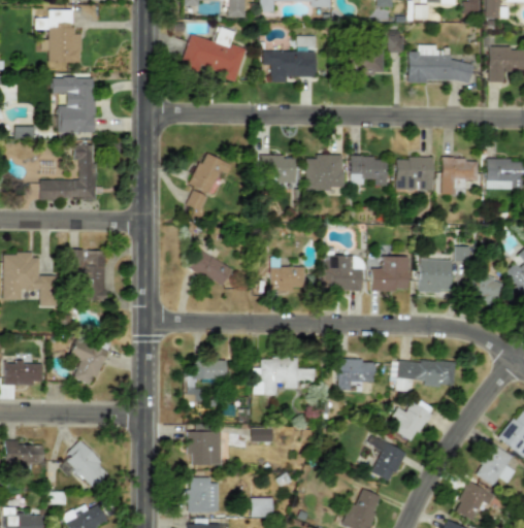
[(184,0),(184,5),(199,5),(199,0),(227,0),(228,17),(244,17),(244,0),(184,0)]
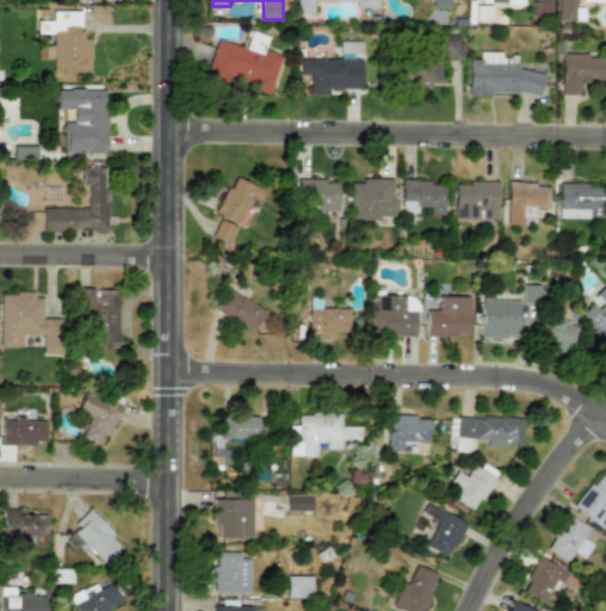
[(382,0),(301,0),(301,13),(316,13),(316,1),(359,1),(359,7),(382,7),(382,0)]
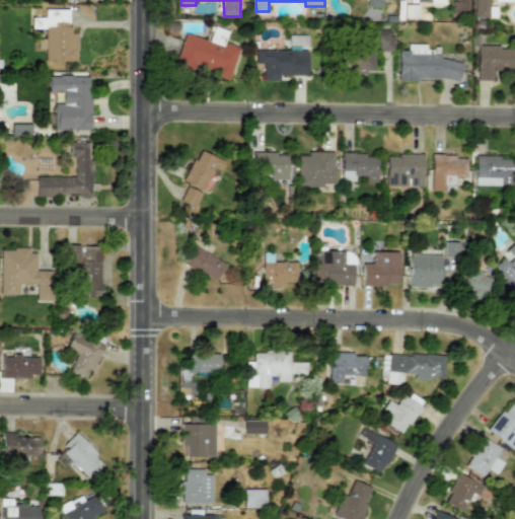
[(455,10),(471,10),(471,0),(461,0),(461,2),(455,2),(455,10)]
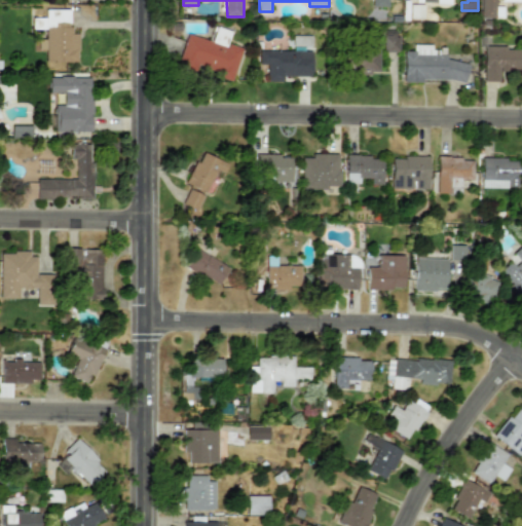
[(483,0),(484,17),(504,17),(504,1),(521,1),(521,0),(483,0)]
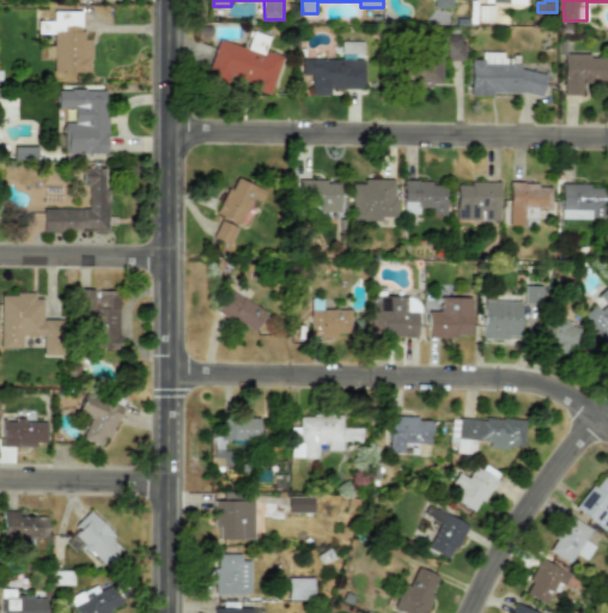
[(93,72),(95,40),(84,38),(85,11),(55,11),(55,20),(41,20),(40,34),(55,34),(55,46),(47,46),(47,60),(56,60),(56,72),(93,72)]
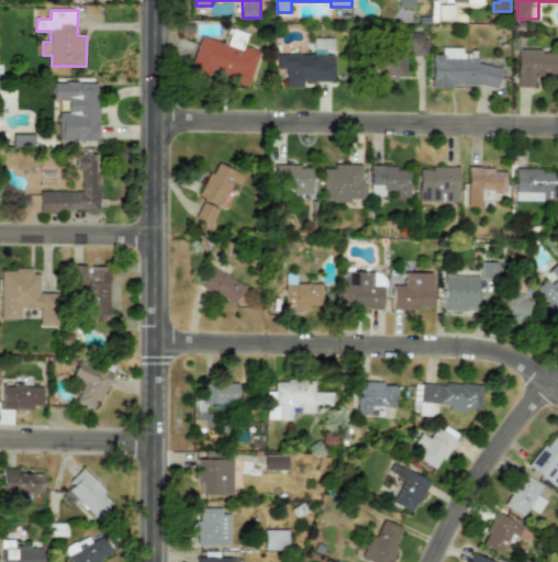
[(202,36),(192,70),(212,77),(213,74),(252,85),(261,51),(245,46),(248,33),(234,29),(230,44),(202,36)]
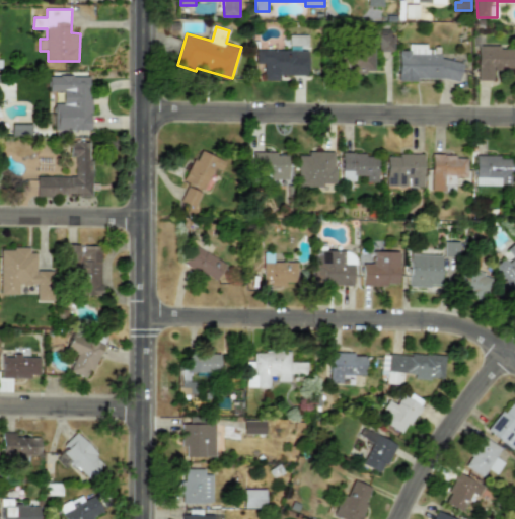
[(394,29),(380,29),(380,51),(395,51),(394,29)]
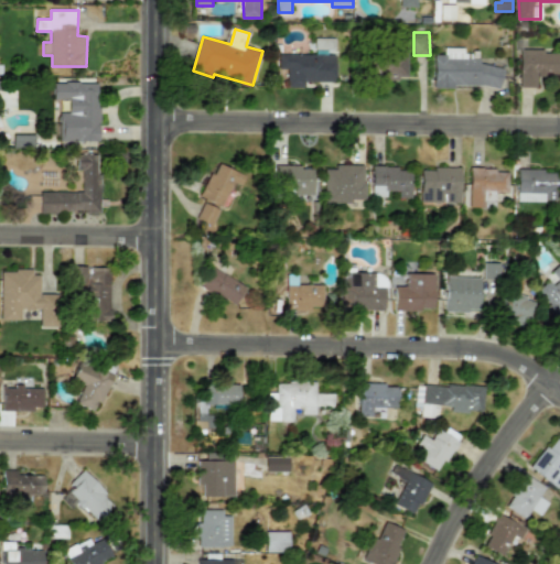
[(434,54),(433,86),(503,87),(503,62),(465,61),(465,47),(445,47),(445,55),(434,54)]
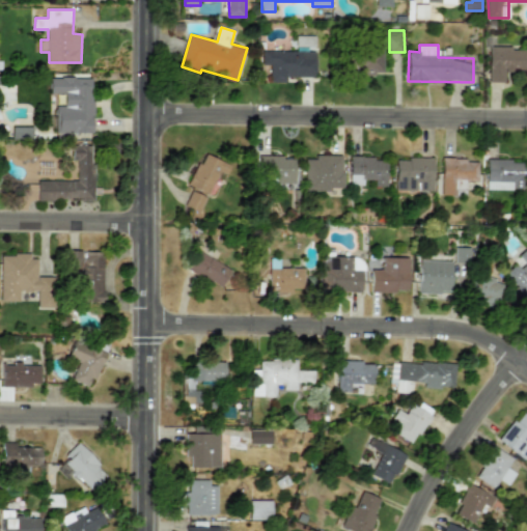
[(385,47),(356,47),(356,74),(385,74),(385,47)]
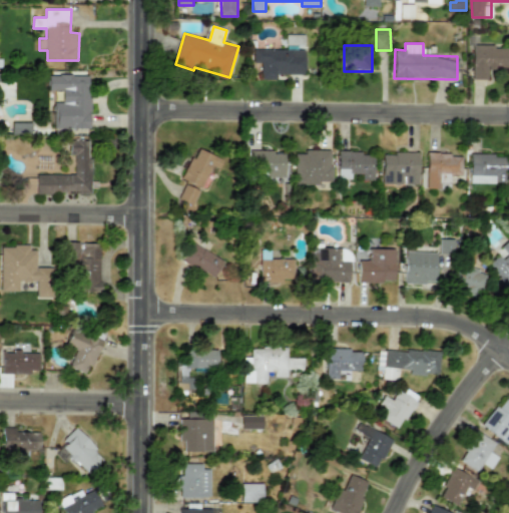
[(508,46),(474,46),(474,79),(489,80),(489,70),(508,70),(508,46)]
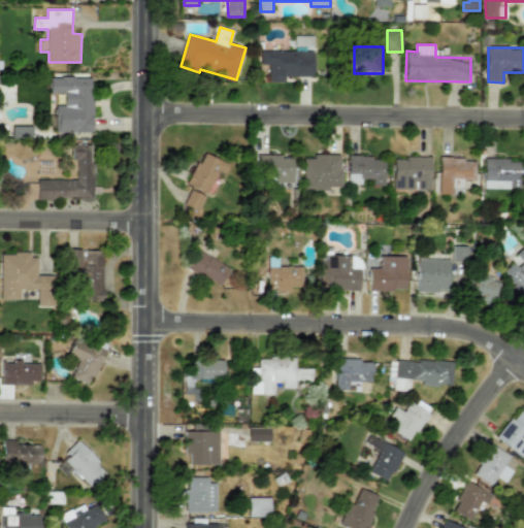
[(316,76),(316,51),(263,50),(263,64),(270,65),(270,81),(287,81),(287,76),(316,76)]
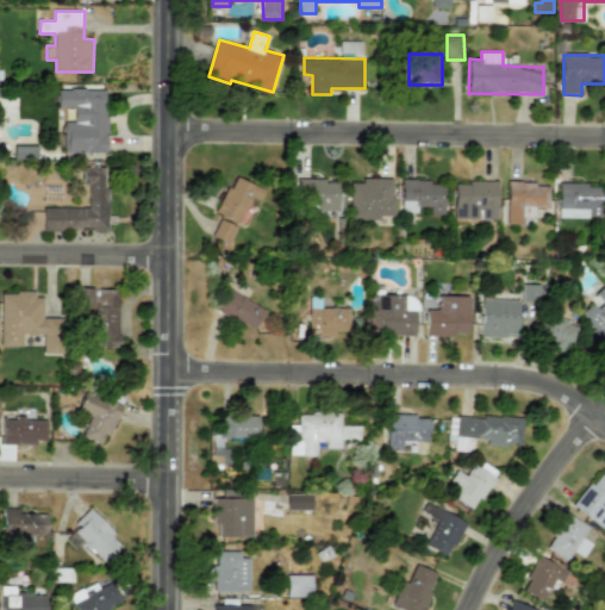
[(108,153),(108,89),(60,89),(60,107),(75,107),(75,122),(66,122),(66,153),(108,153)]
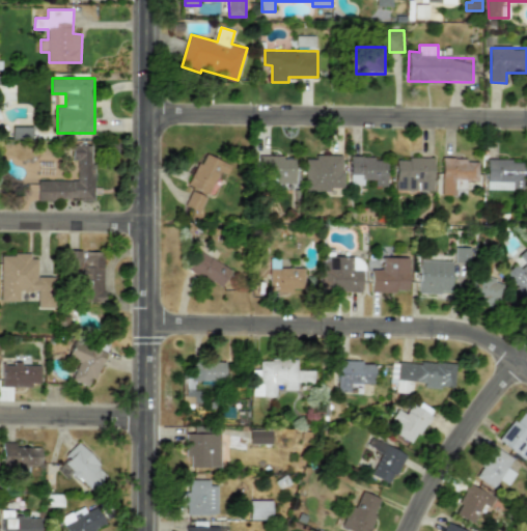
[(33,127),(14,127),(15,139),(34,138),(33,127)]
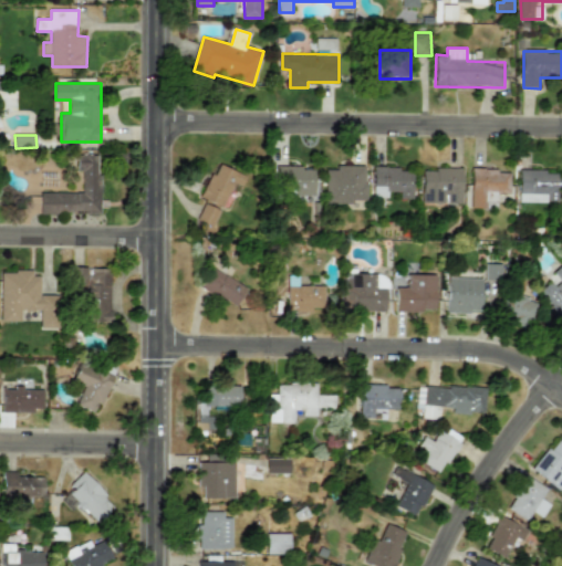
[(102,213),(102,155),(80,155),(79,170),(84,170),(84,192),(42,192),(42,212),(102,213)]
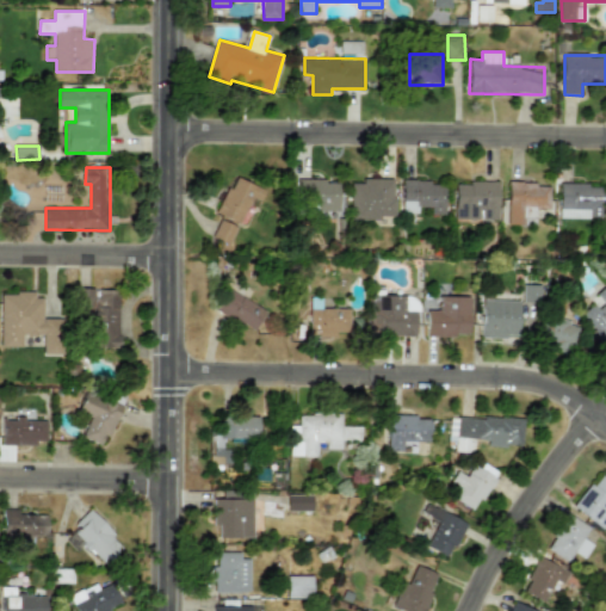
[(220,215),(242,223),(252,197),(264,201),(269,189),(234,177),(220,215)]
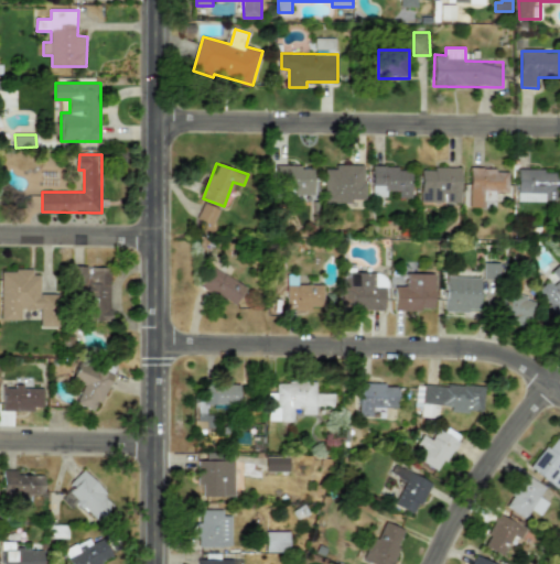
[(366,165),(326,166),(326,203),(367,202),(366,165)]
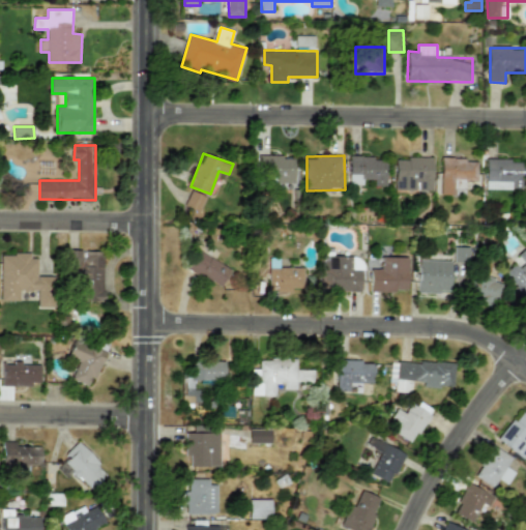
[(296,183),(295,156),(264,156),(264,183),(296,183)]
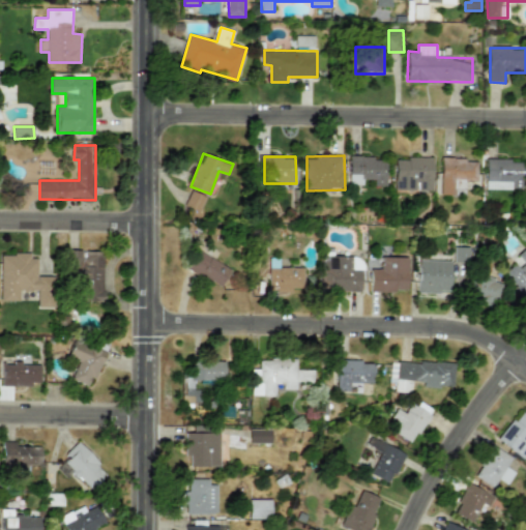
[(351,184),(364,184),(364,179),(376,179),(376,186),(388,186),(387,156),(351,157),(351,184)]
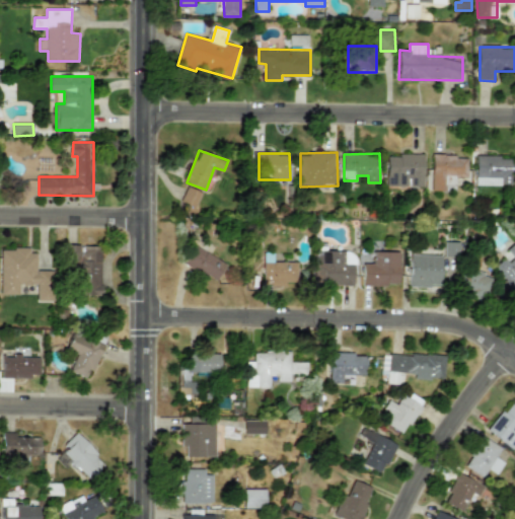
[(388,186),(425,187),(426,155),(388,154),(388,186)]
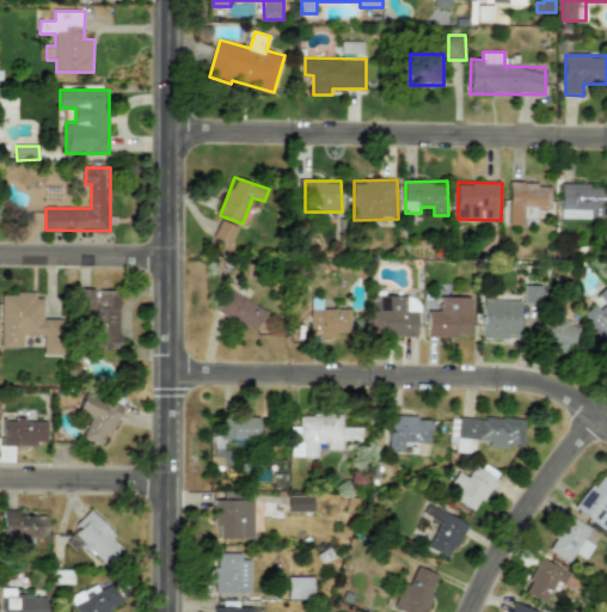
[(512,183),(512,225),(534,225),(534,208),(553,208),(553,183),(512,183)]
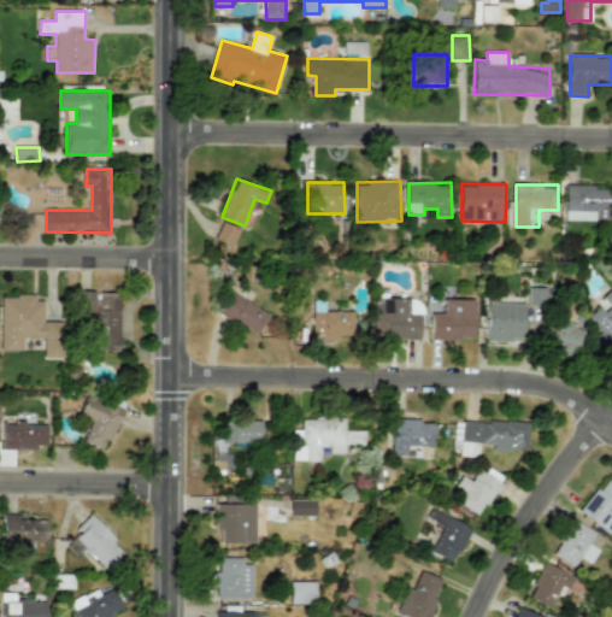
[(611,186),(569,186),(568,219),(611,221),(611,186)]
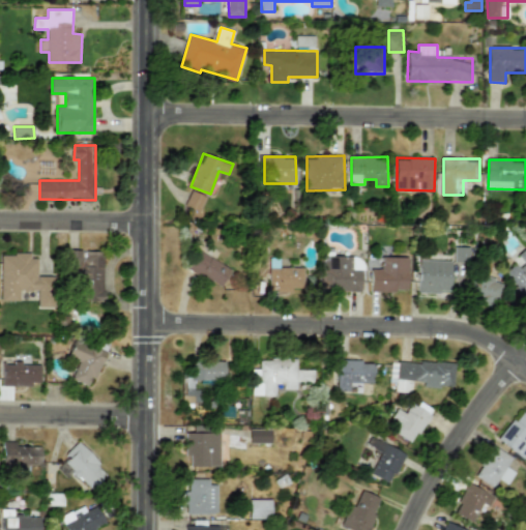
[(202,212),(208,196),(193,190),(186,206),(202,212)]
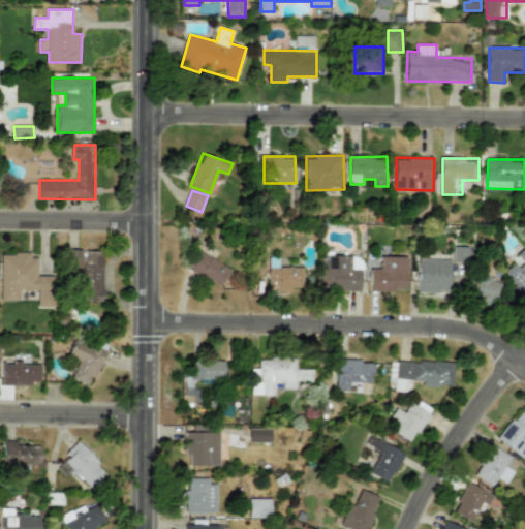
[(470,247),(456,246),(456,261),(470,261),(470,247)]
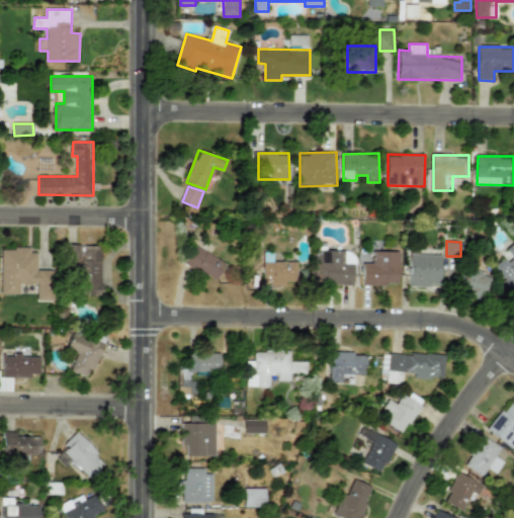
[(81,294),(103,294),(102,244),(71,245),(71,273),(81,272),(81,294)]
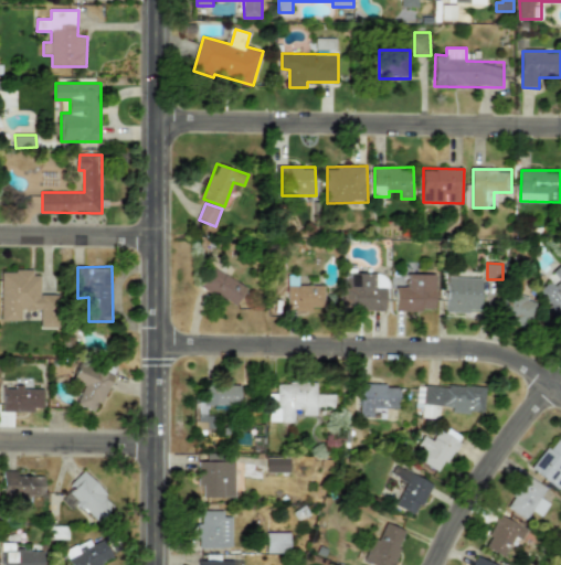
[(249,286),(212,266),(201,286),(236,307),(249,286)]
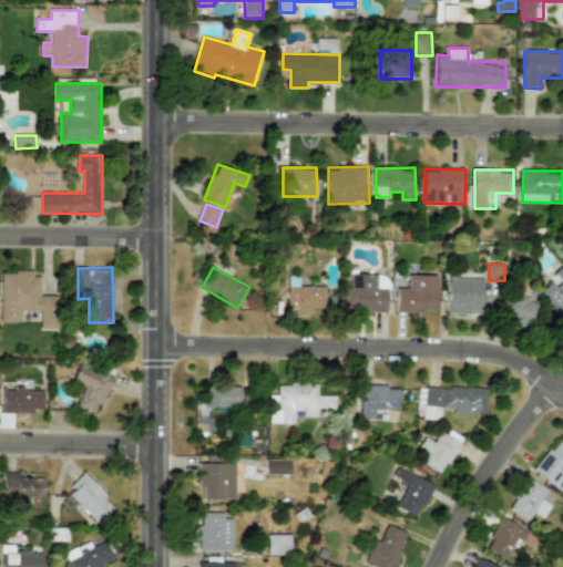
[(2,321),(23,321),(23,311),(42,311),(42,328),(62,328),(62,296),(42,296),(42,272),(2,272),(2,321)]
